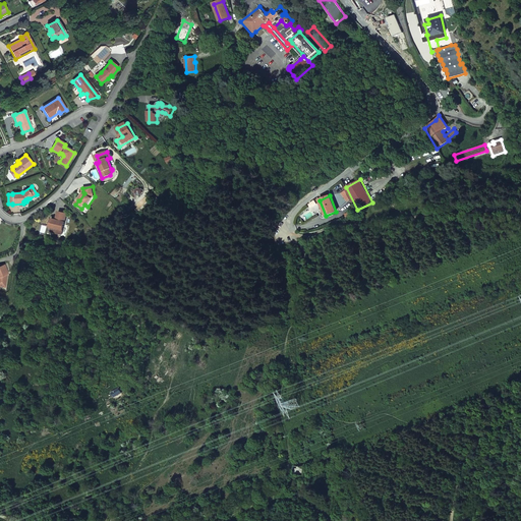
[(53,219),(51,227),(53,228),(56,229),(55,233),(62,234),(67,214),(59,212),(57,220),(53,219)]
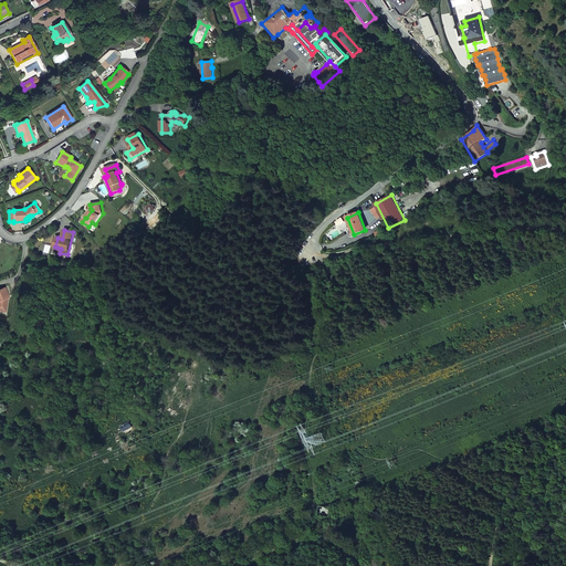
[(328,507),(317,506),(316,515),(326,516),(328,507)]
